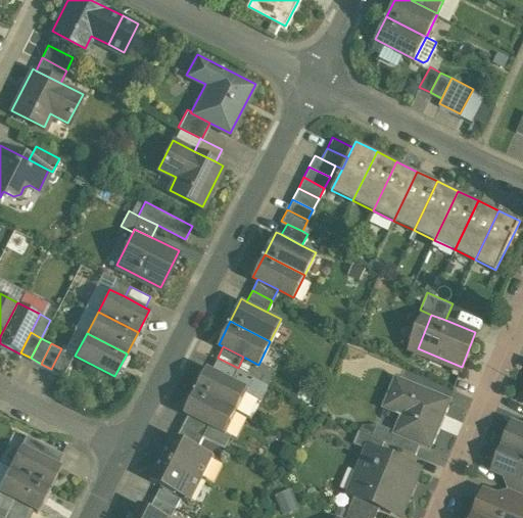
[(61,348),(51,369),(62,374),(73,354),(61,348)]
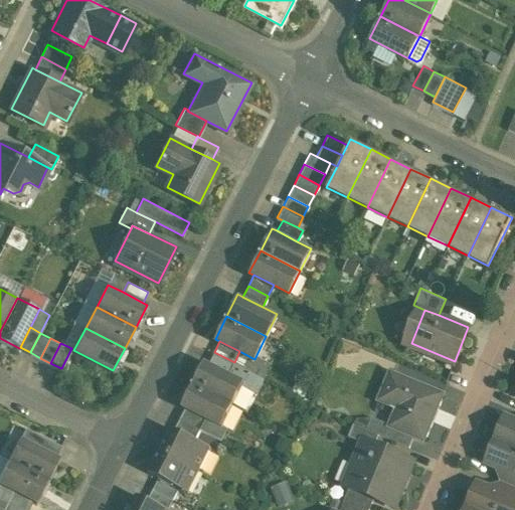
[(234,362),(214,352),(209,363),(228,373),(234,362)]
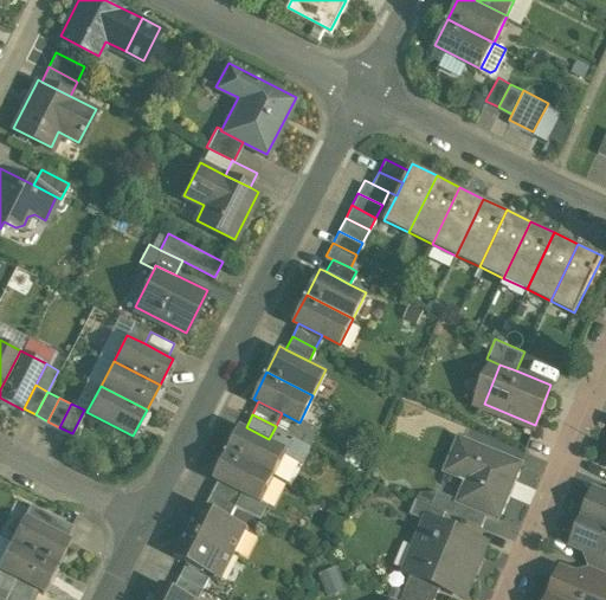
[(246,427),(240,424),(227,450),(274,473),(287,447),(269,439),(246,427)]
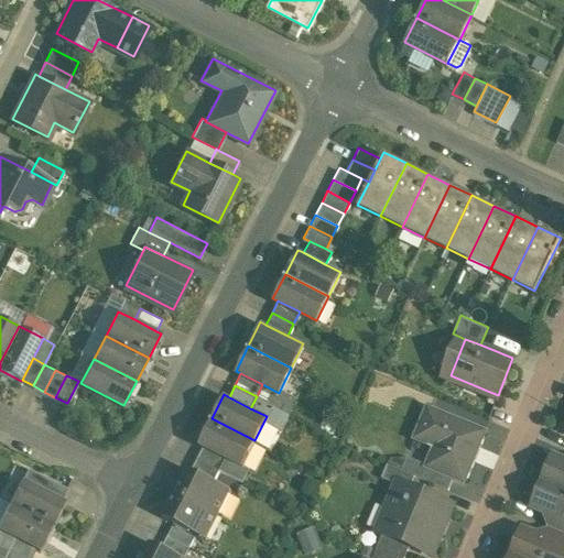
[(483,429),(427,406),(418,428),(438,437),(427,463),(453,474),(463,478),(483,429)]
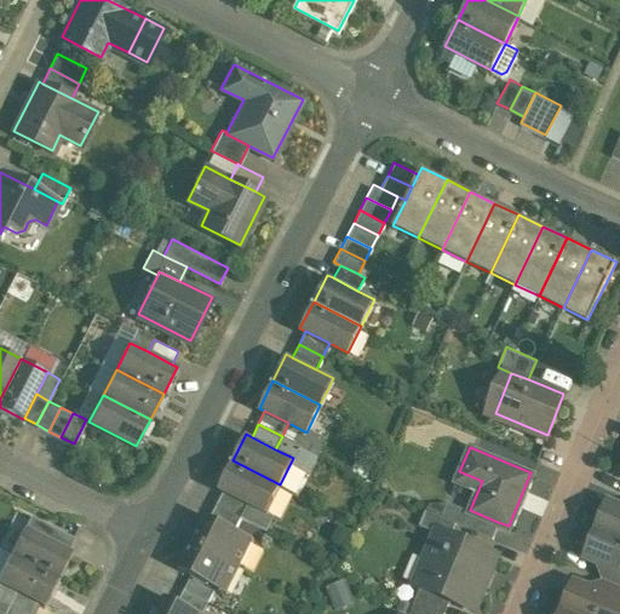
[(280,485),(233,460),(219,487),(253,505),(267,512),(280,485)]
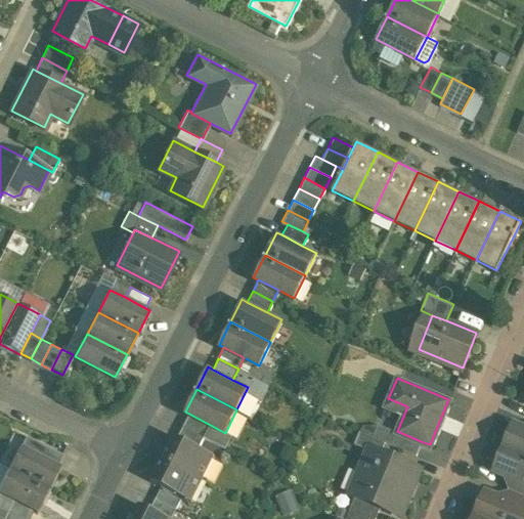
[(214,427),(188,414),(183,425),(204,435),(208,438),(214,427)]
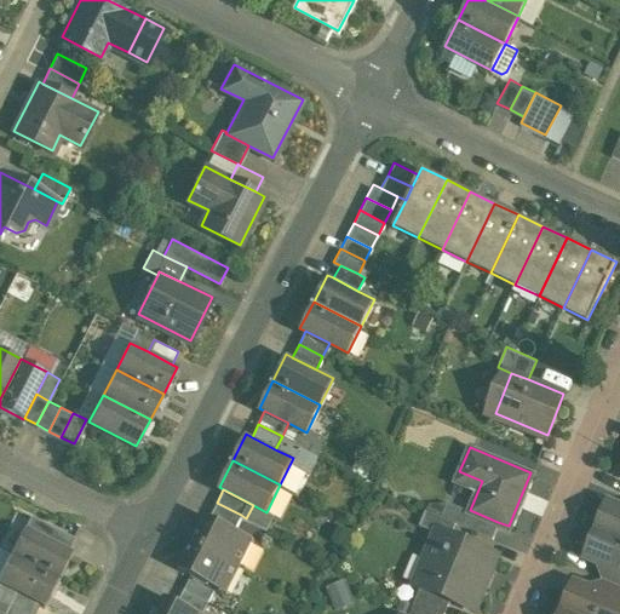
[(470,510),(448,500),(442,515),(455,521),(492,535),(498,522),(470,510)]
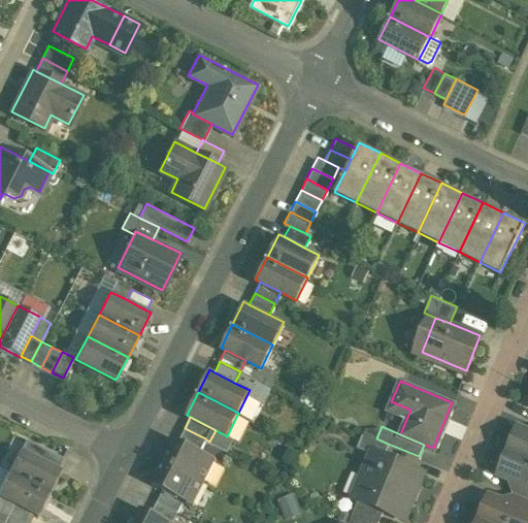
[(527,430),(517,426),(512,436),(506,449),(527,457),(527,430)]
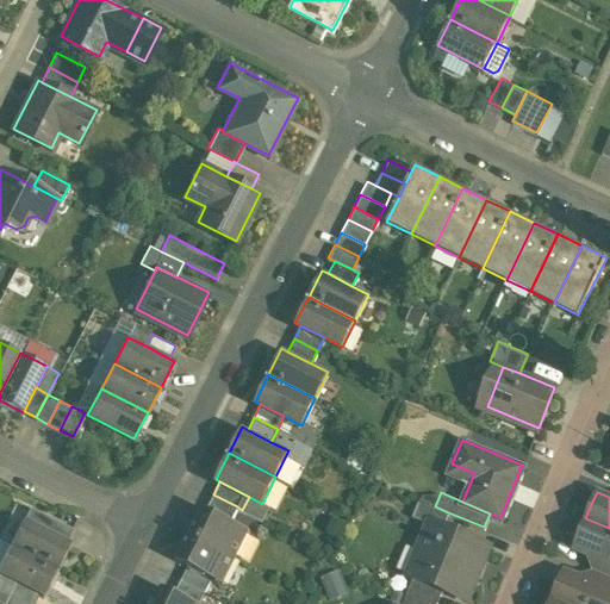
[(237,506),(213,494),(206,508),(230,520),(237,506)]
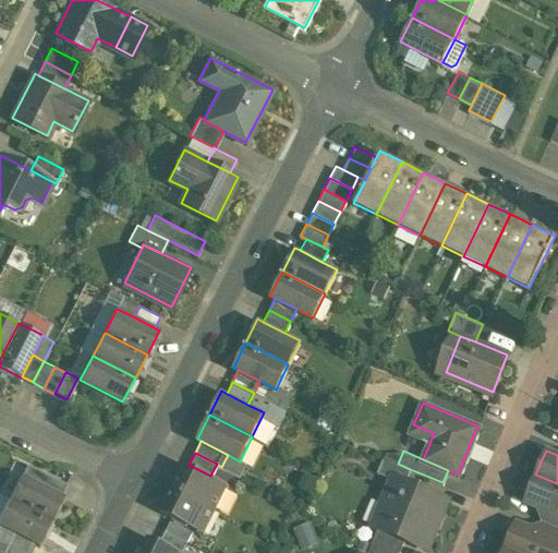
[(398,464),(383,458),(377,471),(391,477),(391,476),(405,481),(410,469),(398,464)]
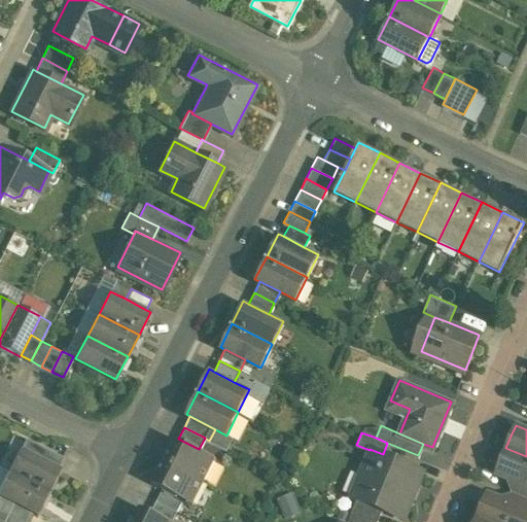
[(178,439),(174,437),(163,459),(204,480),(215,457),(199,449),(178,439)]
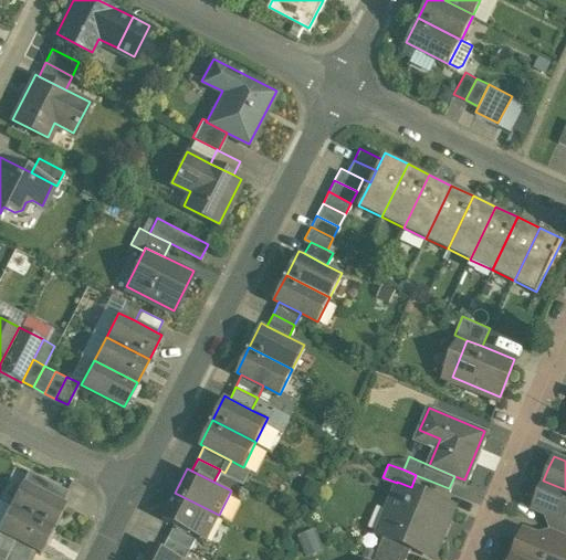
[(67,489),(28,469),(22,481),(61,500),(67,489)]
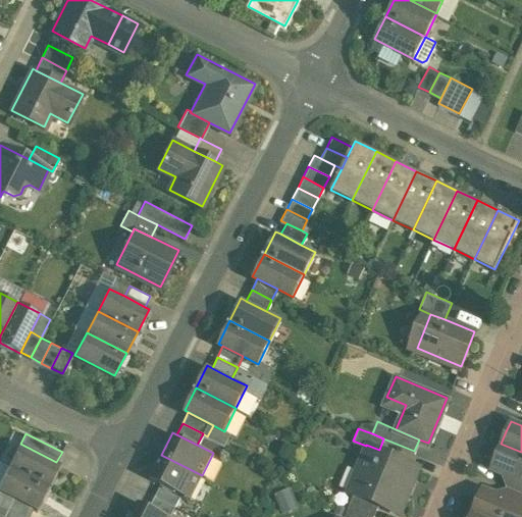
[(56,462),(20,444),(9,466),(48,486),(60,464),(56,462)]
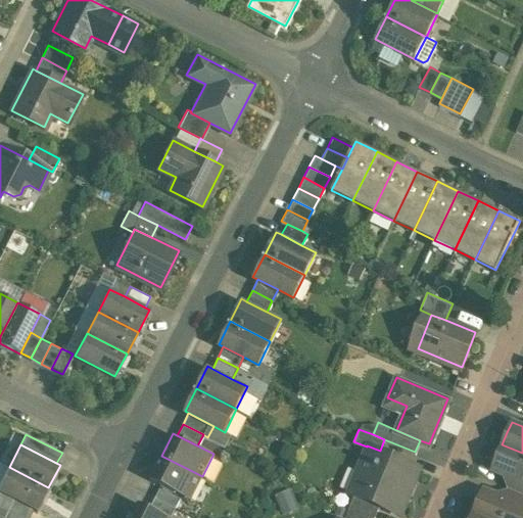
[(522,453),(502,444),(496,456),(497,456),(493,467),(516,477),(522,479),(522,453)]
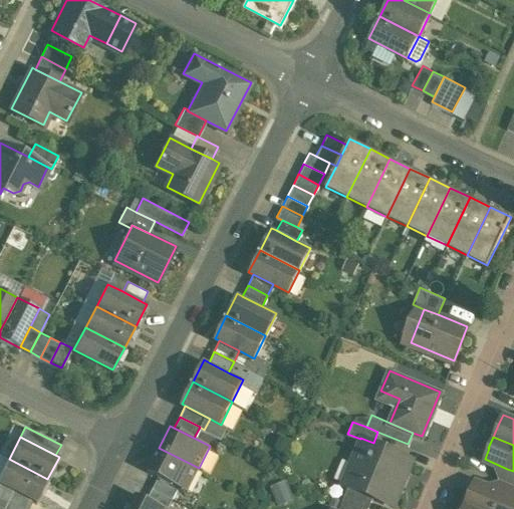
[(360,439),(351,462),(356,464),(348,485),(373,495),(395,504),(404,483),(400,482),(410,458),(373,443),(360,438),(360,439)]
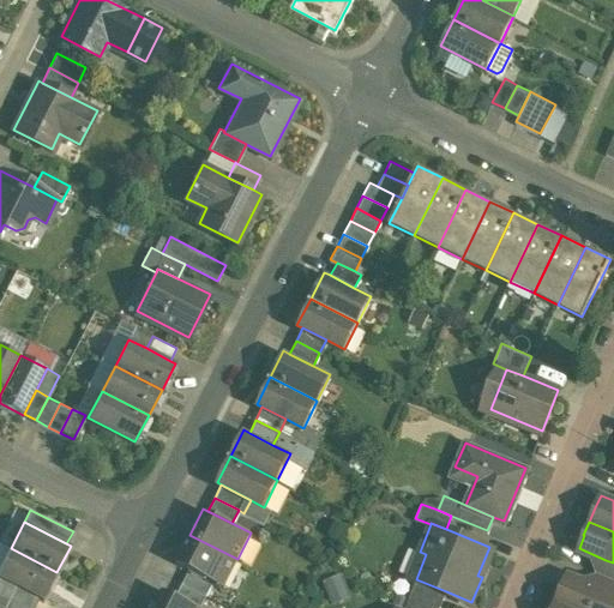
[(238,559),(190,535),(176,561),(214,581),(223,585),(238,559)]
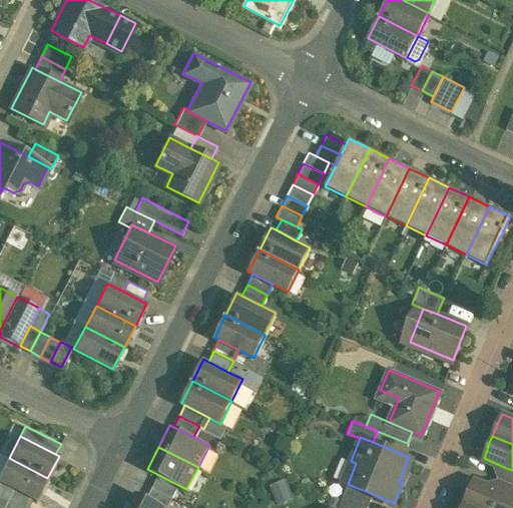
[(0,472),(8,455),(0,451),(0,472)]
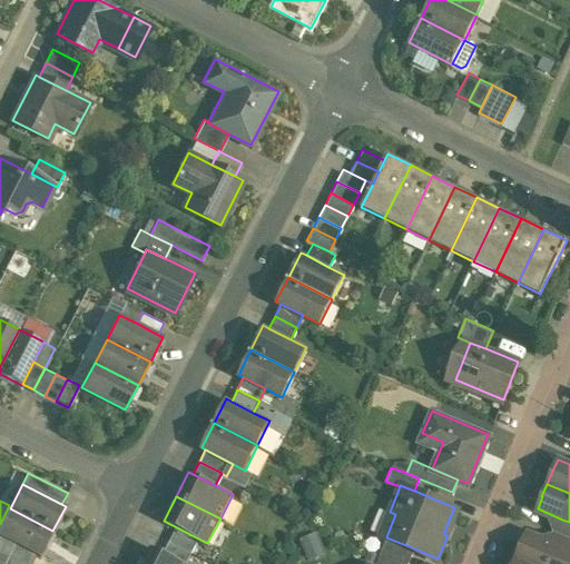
[(52,531),(10,508),(0,527),(0,534),(13,542),(36,553),(40,555),(52,531)]
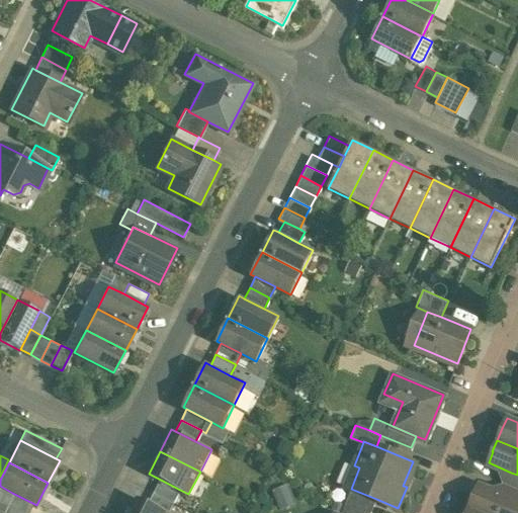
[(517,475),(511,473),(506,484),(517,488),(517,475)]
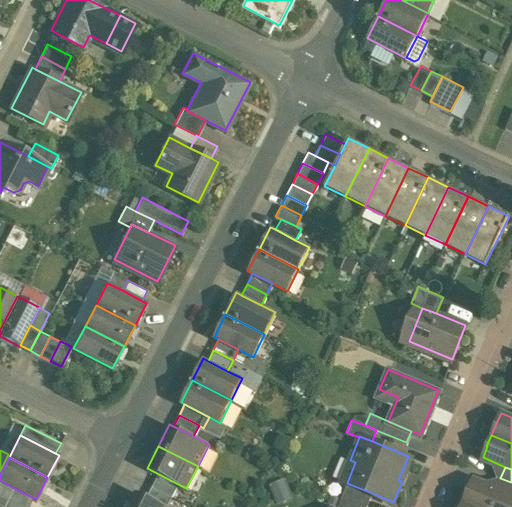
[(178,484),(158,474),(153,484),(173,495),(178,484)]
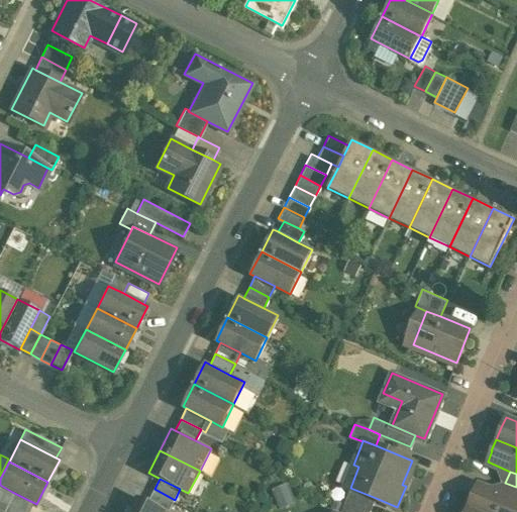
[(274,484),(280,504),(291,501),(285,481),(274,484)]
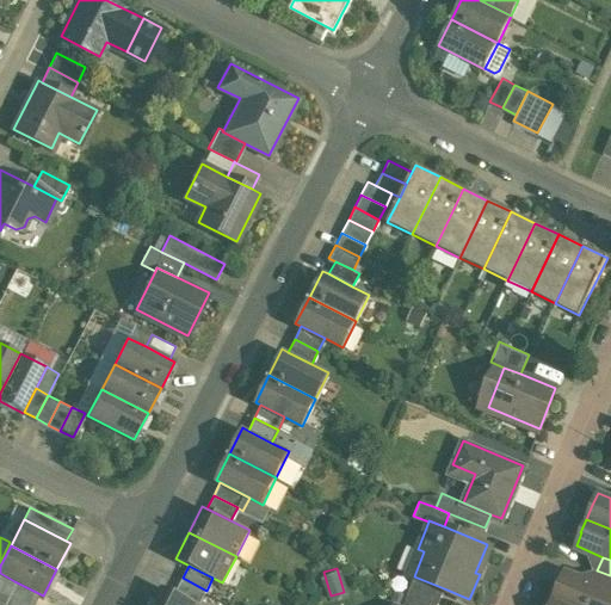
[(610,575),(597,570),(592,584),(591,586),(610,593),(610,575)]
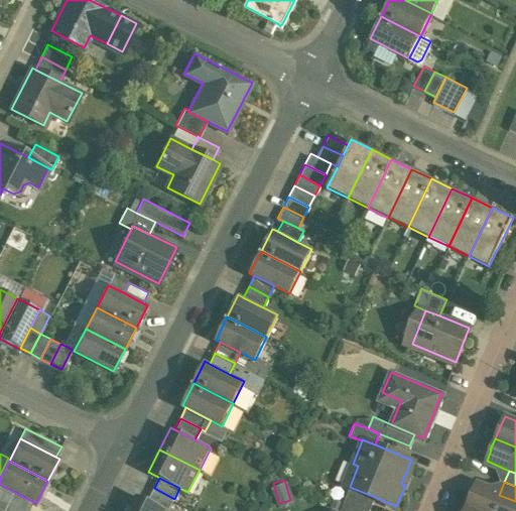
[(515,510),(515,501),(499,495),(500,493),(478,483),(469,506),(481,510),(515,510)]
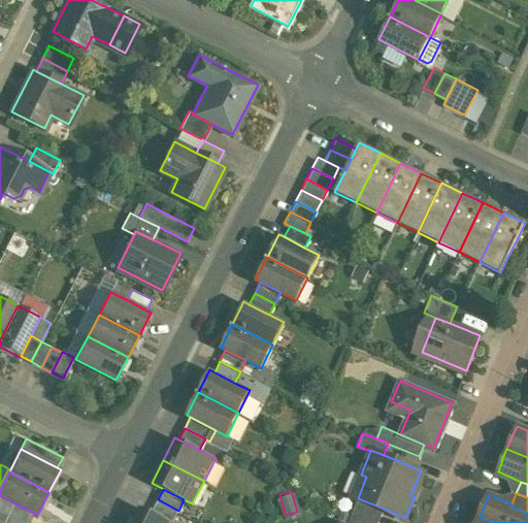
[(376,522),(384,509),(358,498),(352,513),(375,522),(376,522)]
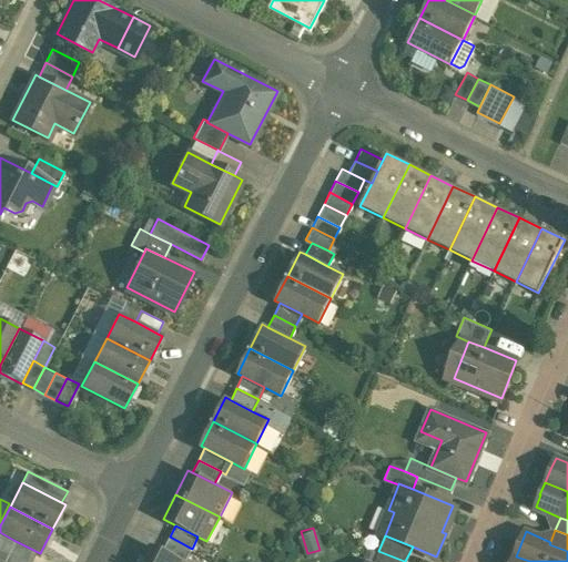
[(191,549),(169,538),(163,550),(185,561),(191,549)]
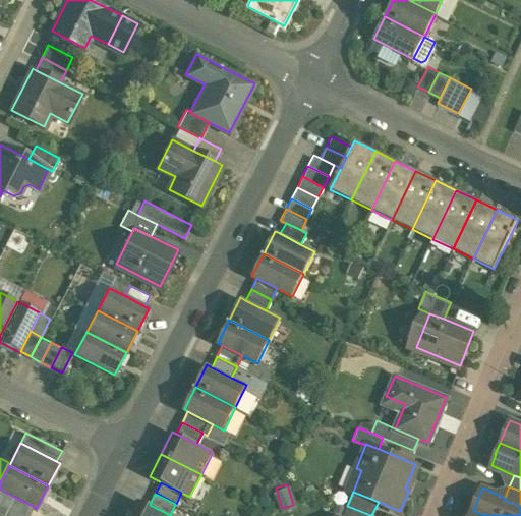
[(26,515),(33,506),(12,496),(7,507),(25,515),(26,515)]
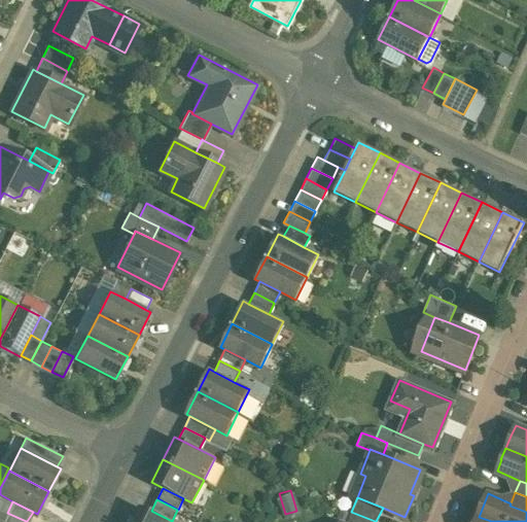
[(151,511),(139,505),(130,521),(172,521),(151,511)]
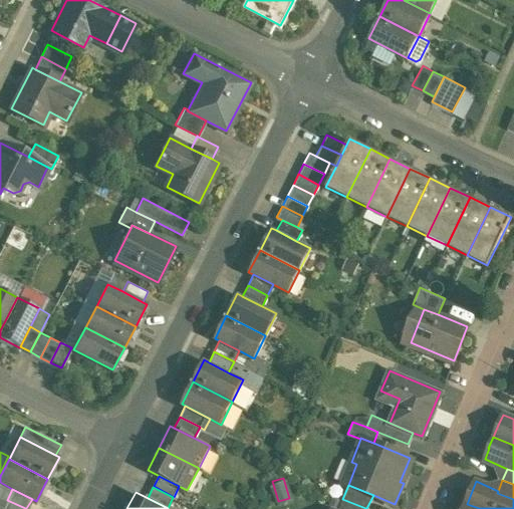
[(365,508),(342,499),(338,508),(365,508)]
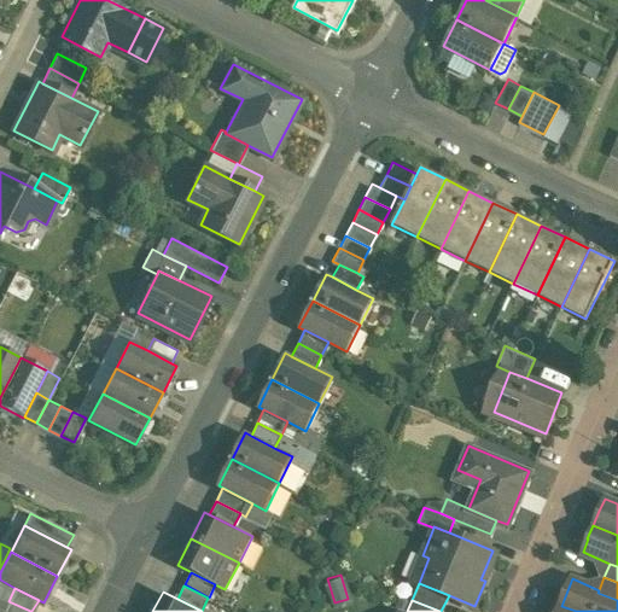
[(30,611),(9,601),(3,611),(30,611)]
